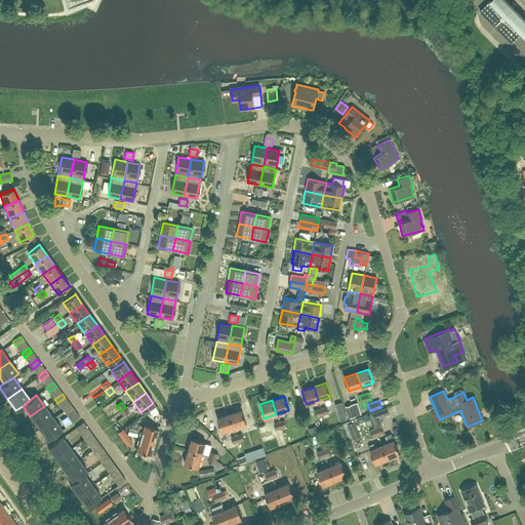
[(361,414),(357,402),(345,406),(349,418),(361,414)]
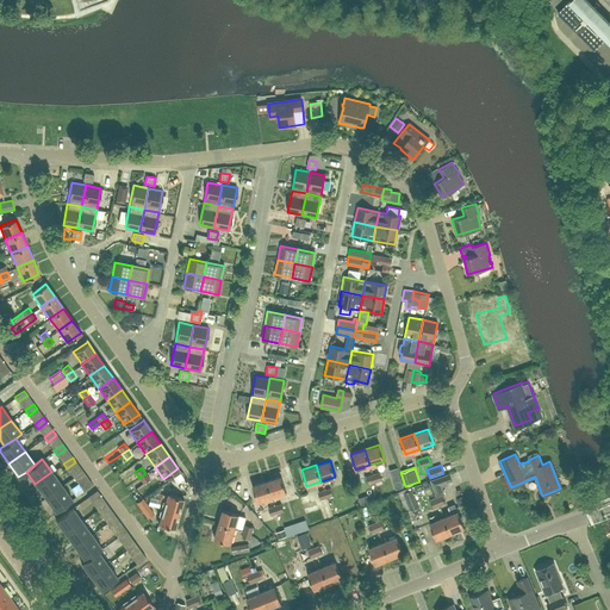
[(86,475),(82,471),(73,477),(76,481),(86,475)]
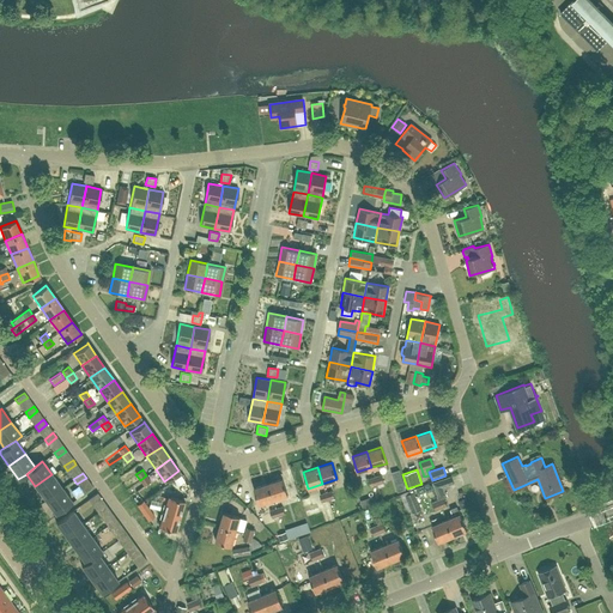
[(62,489),(52,474),(35,486),(46,501),(62,489)]
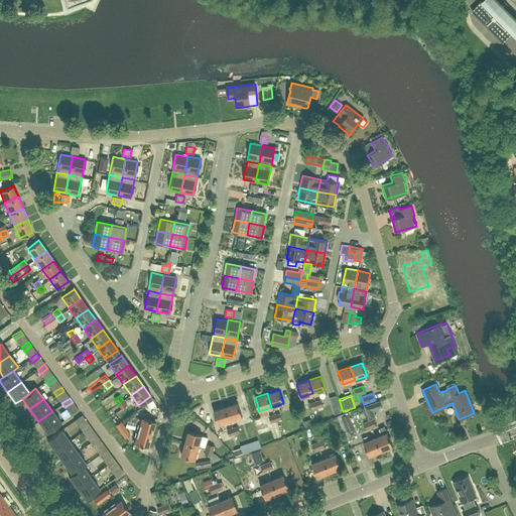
[(324,405),(321,399),(310,403),(312,409),(324,405)]
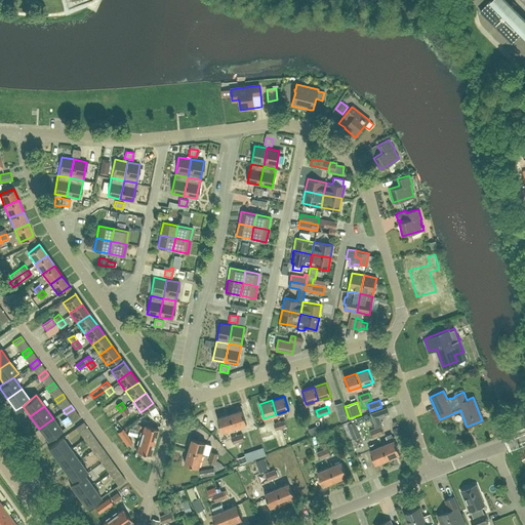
[(129,412),(125,407),(120,411),(123,416),(129,412)]
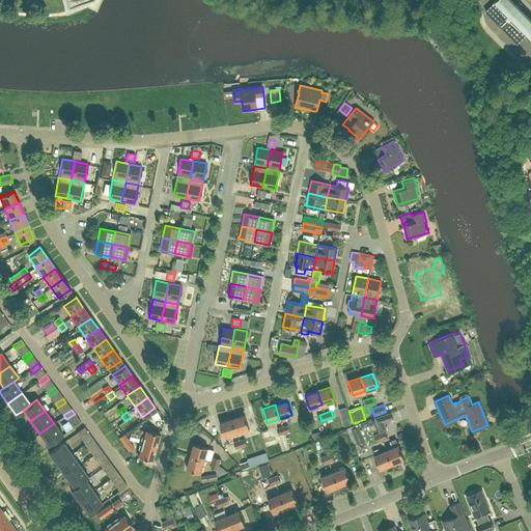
[(381,432),(383,440),(388,438),(385,430),(387,430),(384,422),(393,419),(391,412),(374,418),(381,432)]
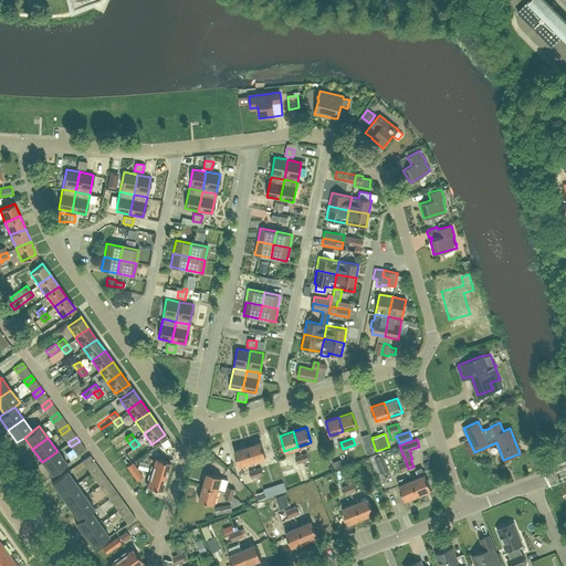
[(261,441),(248,446),(252,461),(265,457),(261,441)]
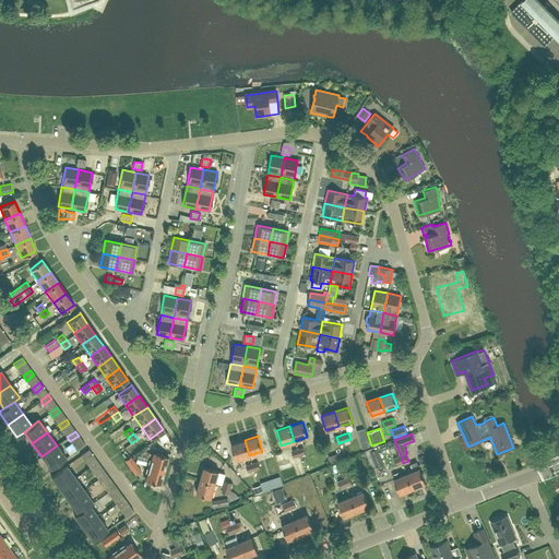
[(367,439),(359,441),(361,449),(369,447),(367,439)]
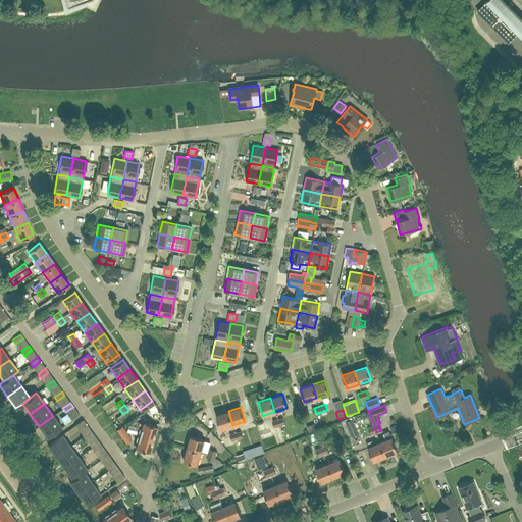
[(232,425),(228,411),(216,415),(220,429),(232,425)]
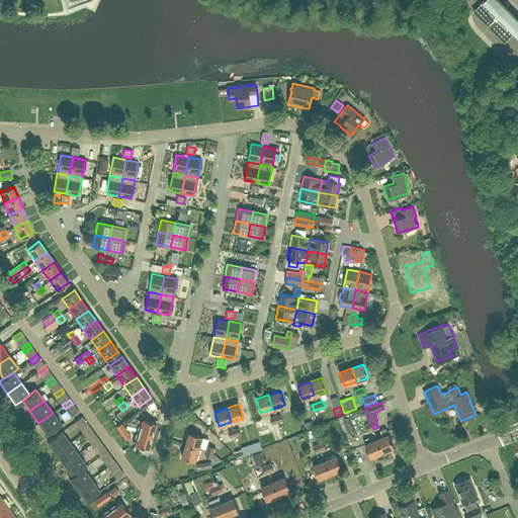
[(53,413),(38,423),(47,434),(61,424),(53,413)]
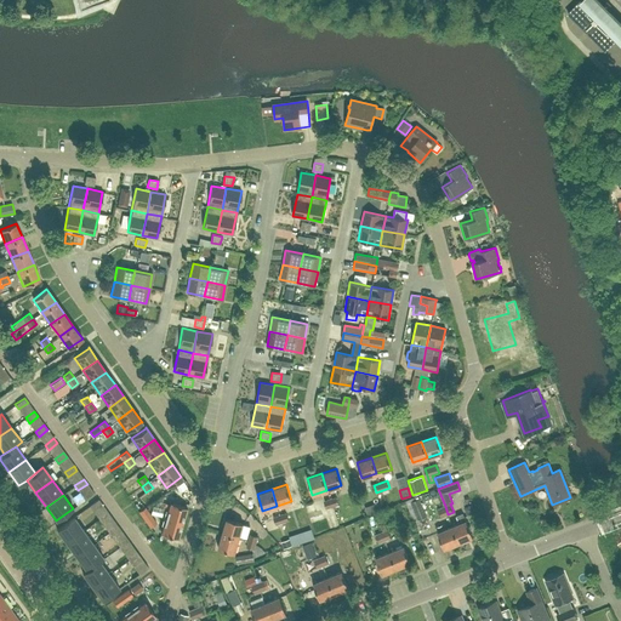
[(339,505),(336,497),(324,501),(325,508),(339,505)]
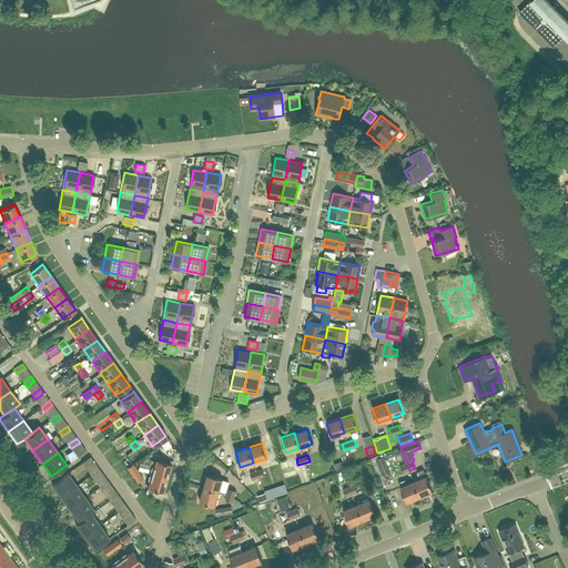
[(93,460),(90,456),(81,463),(84,467),(93,460)]
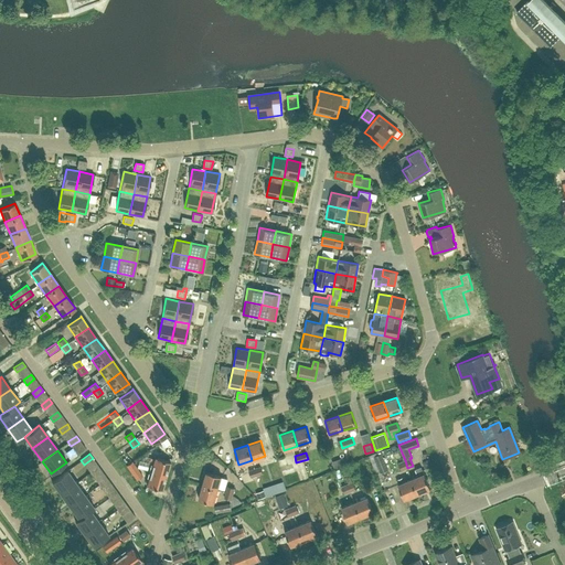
[(386,465),(382,454),(373,457),(377,468),(386,465)]
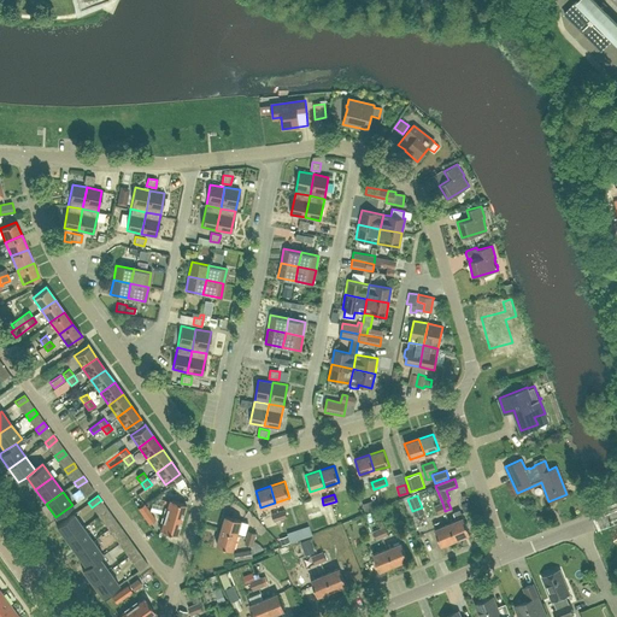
[(169,499),(164,515),(181,519),(184,504),(169,499)]
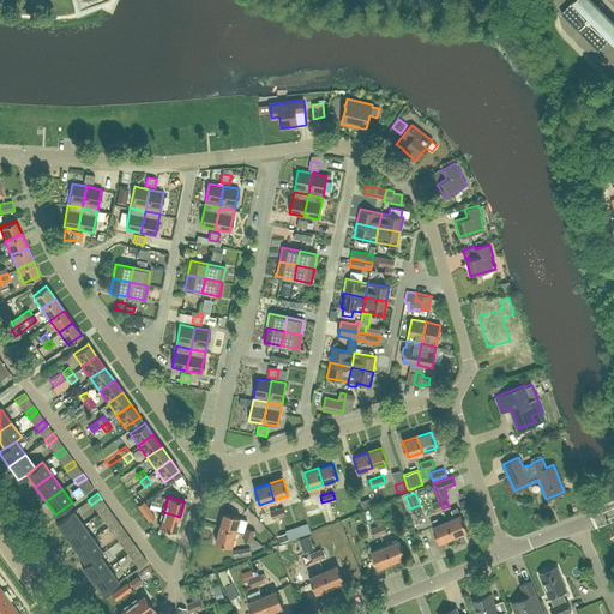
[(313,505),(311,498),(302,500),(306,513),(320,510),(318,503),(313,505)]
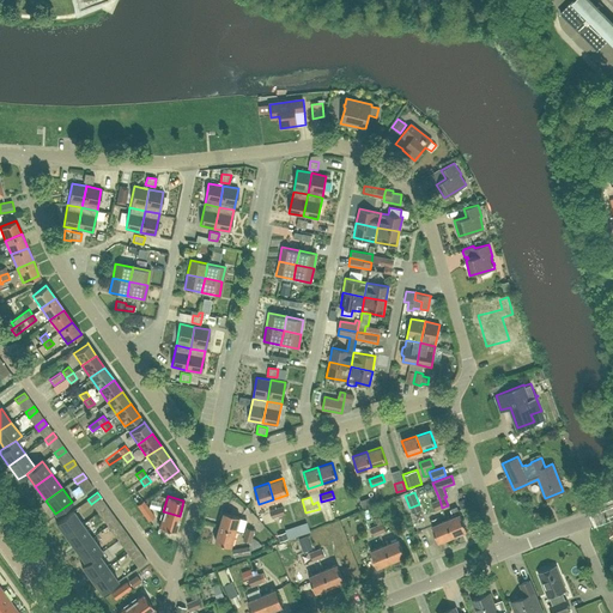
[(333,521),(328,502),(322,503),(327,522),(333,521)]
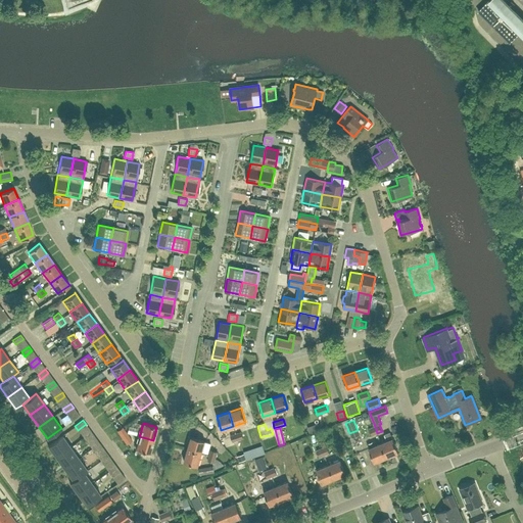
[(315,432),(321,447),(324,456),(329,454),(320,430),(315,432)]
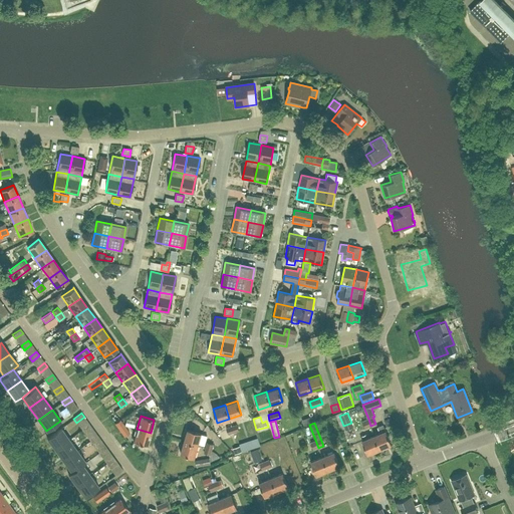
[(92,429),(89,424),(81,430),(84,434),(92,429)]
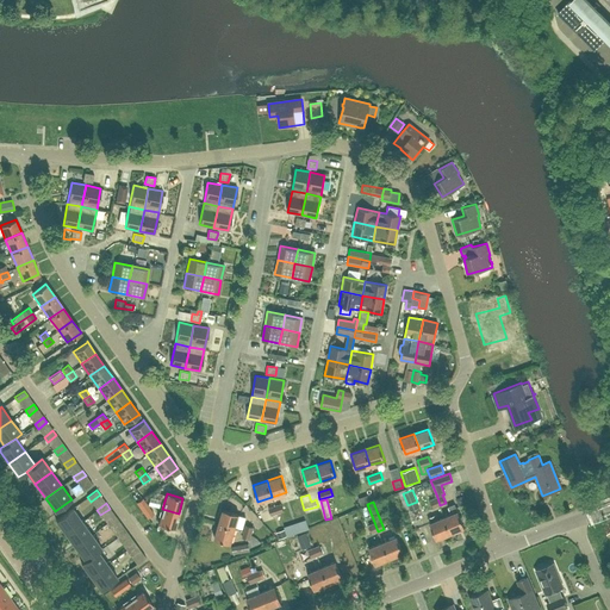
[(154,514),(147,503),(141,508),(148,518),(154,514)]
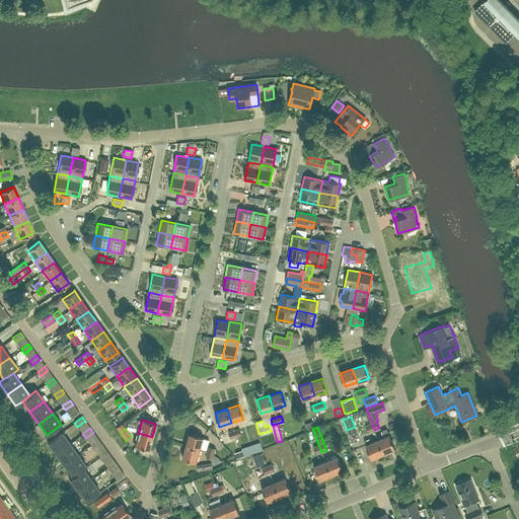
[(244,444),(239,429),(228,432),(230,439),(237,436),(240,445),(244,444)]
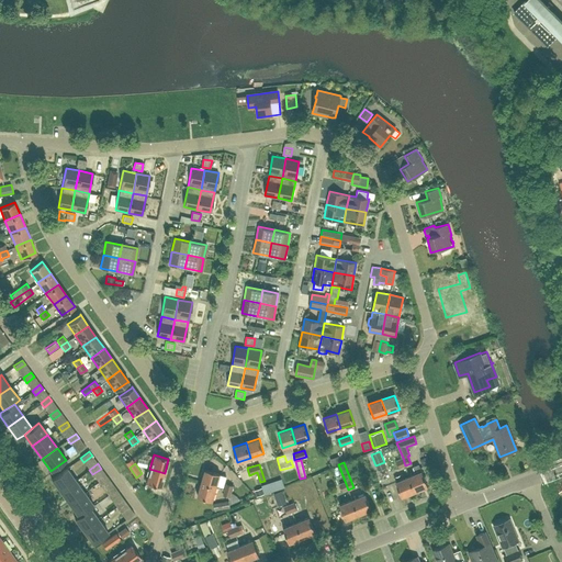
[(415,473),(408,476),(415,492),(427,486),(422,471),(418,464),(413,467),(415,473)]
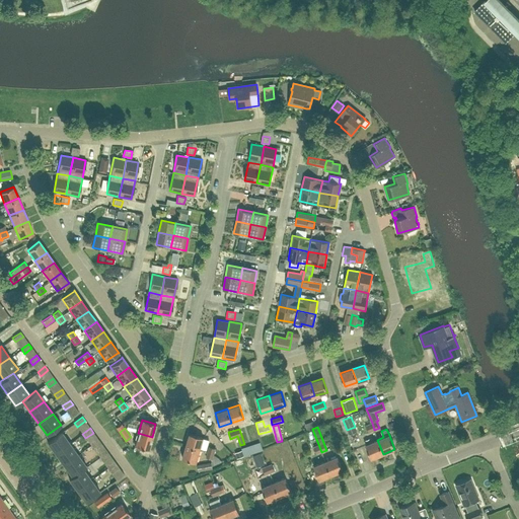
[(55,454),(69,443),(61,432),(47,442),(55,454)]
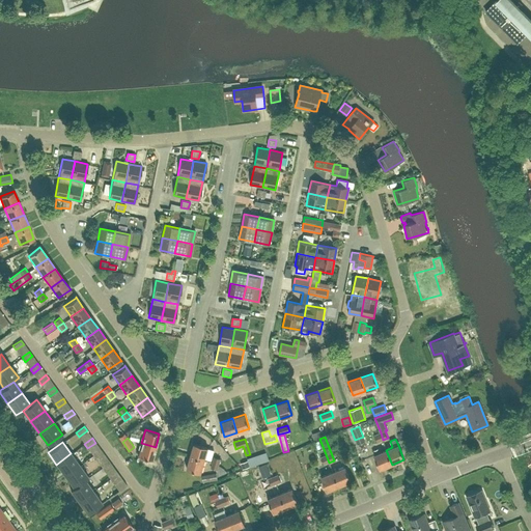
[(151,459),(156,447),(141,443),(137,455),(151,459)]
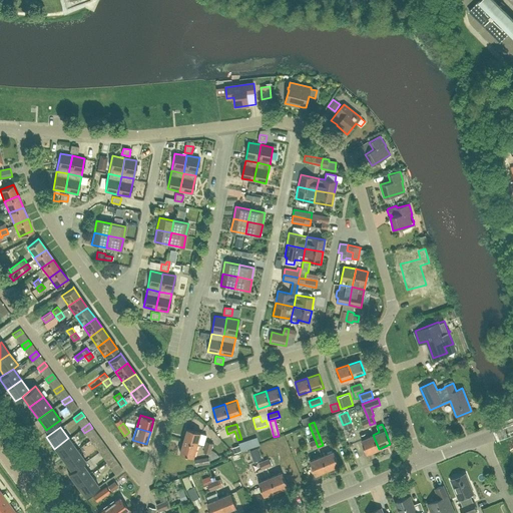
[(187,428),(183,441),(197,445),(200,432),(187,428)]
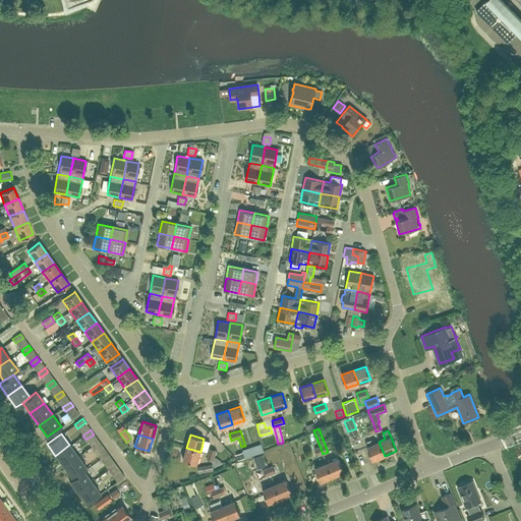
[(372,460),(385,456),(379,442),(372,444),(370,440),(366,442),(367,446),(366,447),(372,460)]
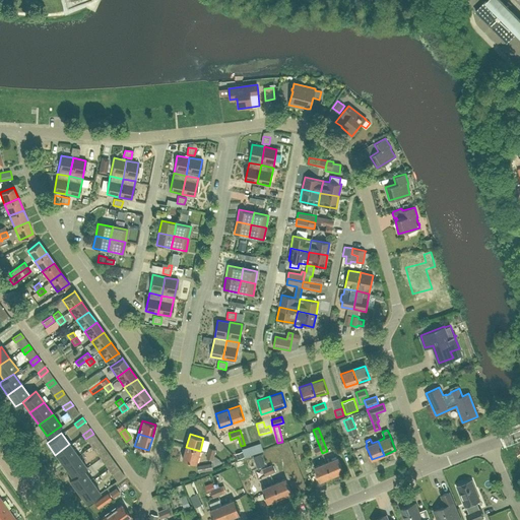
[(102,445),(99,441),(90,446),(93,450),(102,445)]
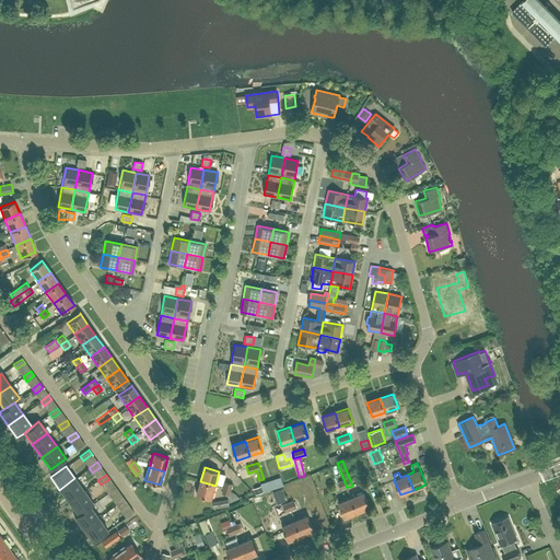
[(69,502),(84,491),(74,478),(59,490),(69,502)]
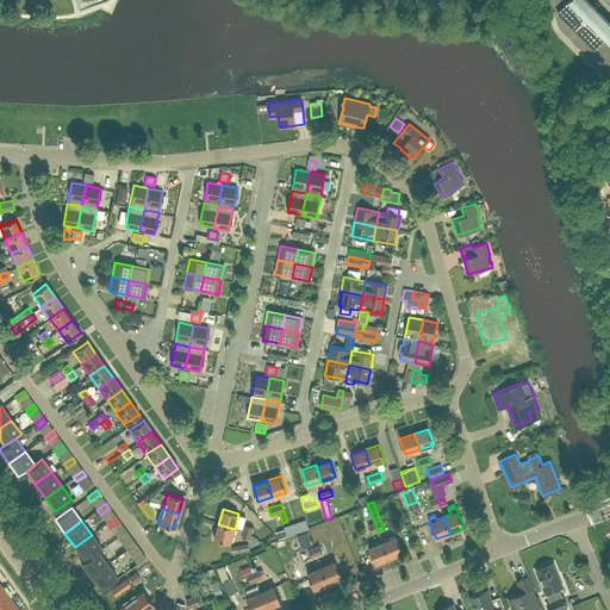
[(378,531),(374,522),(368,524),(372,534),(378,531)]
